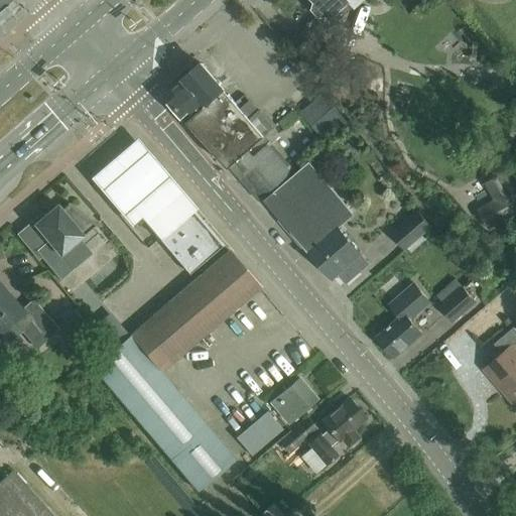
[(0,0),(0,8),(9,0),(0,0)]
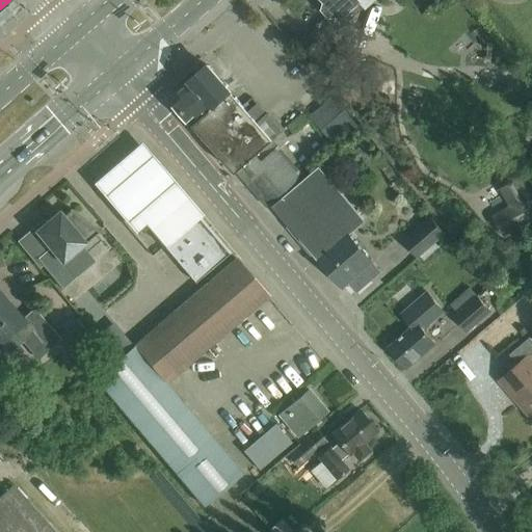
[(357,0),(323,0),(324,0),(323,1),(324,2),(322,10),(328,17),(336,16),(339,19),(360,1),(357,0)]
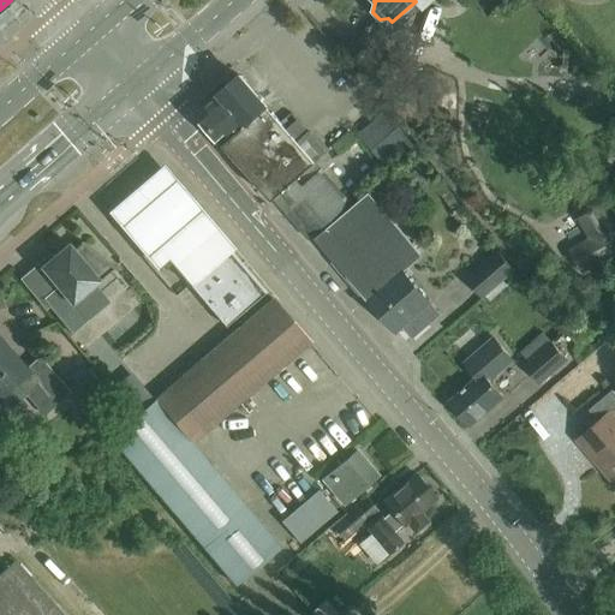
[(279,193),(314,162),(268,109),(268,108),(240,76),(197,113),(272,199),(279,193)]
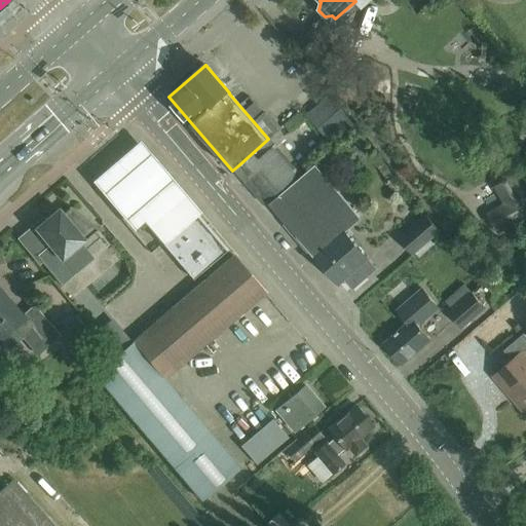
[(171,240),(202,214),(209,209),(149,139),(101,179),(142,227),(152,219),(168,238),(171,240)]
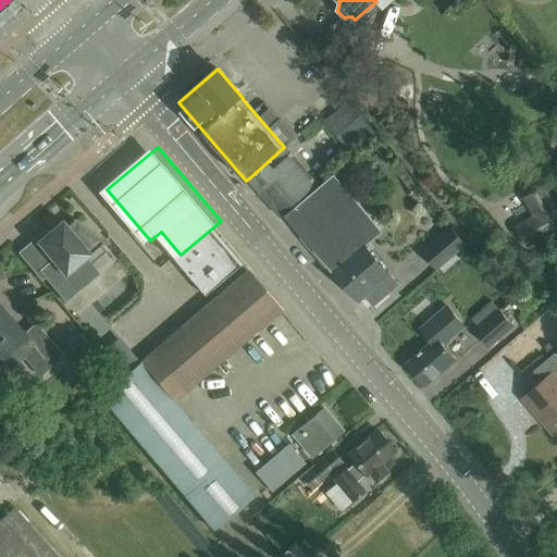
[(285,147),(284,147),(252,175),(284,212),(318,183),(285,147)]
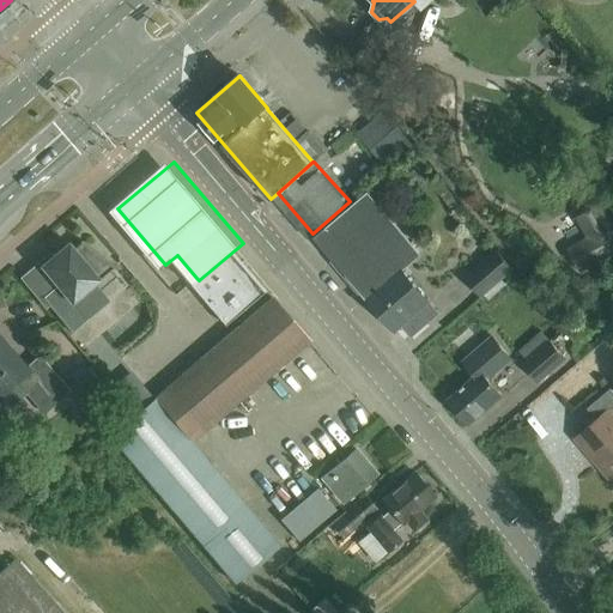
[(369,192),(380,205),(413,176),(402,162),(369,192)]
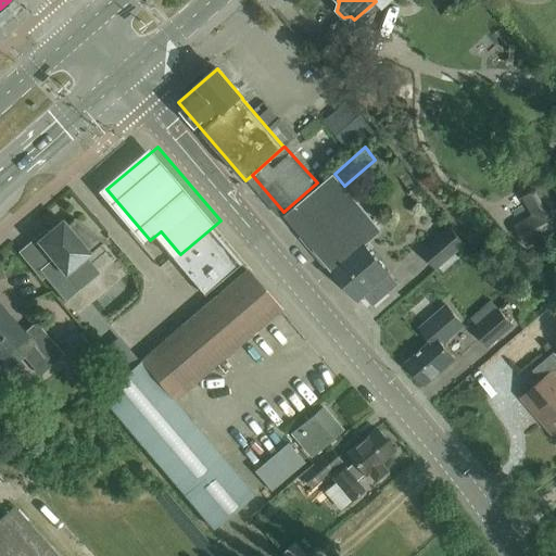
[(287,215),(357,299),(364,293),(373,304),(388,291),(378,280),(389,272),(365,244),(380,231),(333,176),(287,215)]
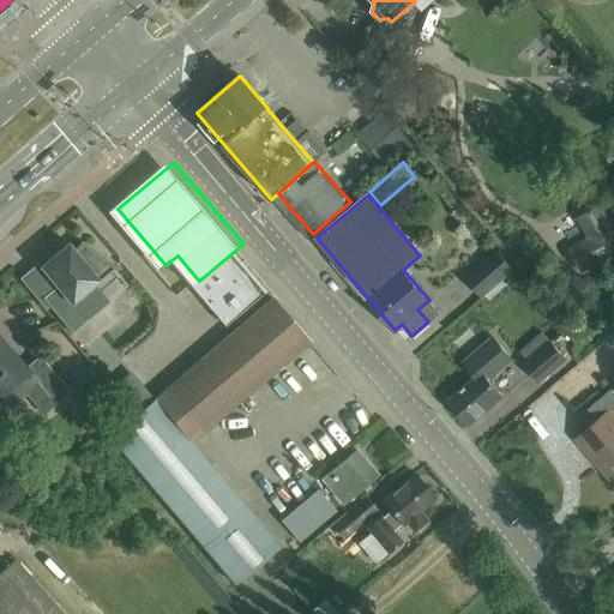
[(593,239),(571,251),(582,271),(613,252),(613,230),(612,228),(600,205),(579,217),(593,239)]
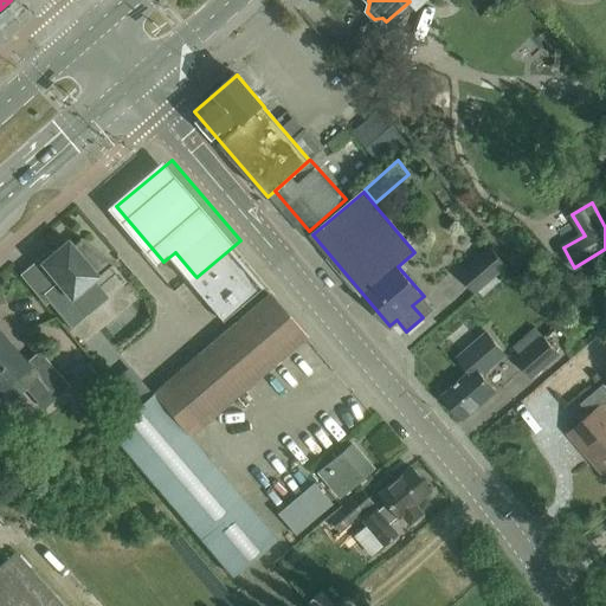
[(72,245),(68,240),(40,263),(57,282),(43,294),(43,292),(42,294),(71,329),(72,329),(71,328),(86,316),(71,298),(111,265),(113,264),(79,237),(78,238),(79,239),(72,245)]
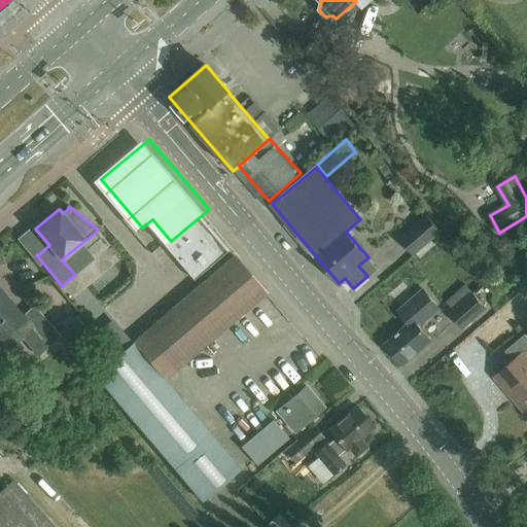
[(167,241),(183,259),(199,279),(234,249),(232,246),(231,247),(217,231),(203,214),(171,241),(169,239),(167,241)]
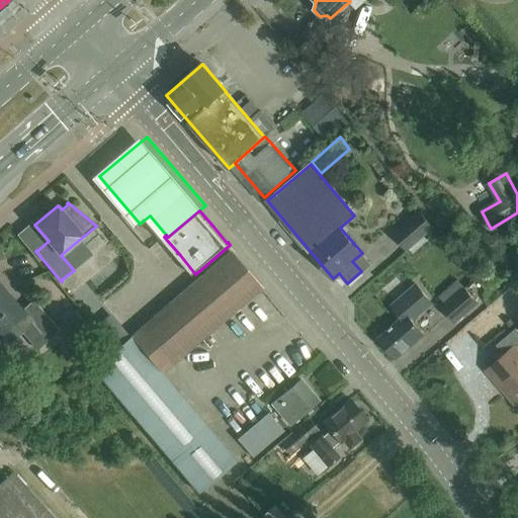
[(408,251),(433,229),(420,213),(395,236),(408,251)]
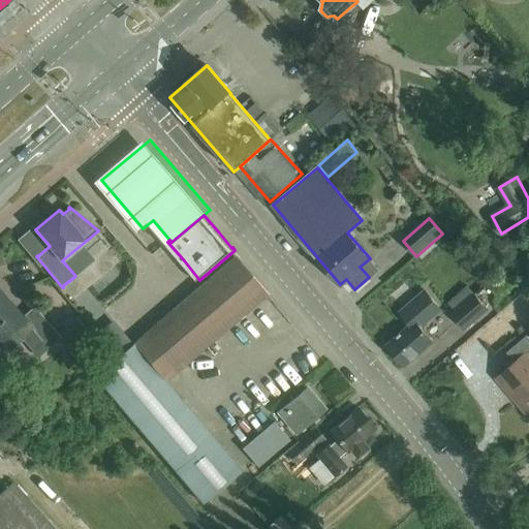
[(235,257),(95,376),(204,504),(242,471),(165,381),(267,296),(235,257)]
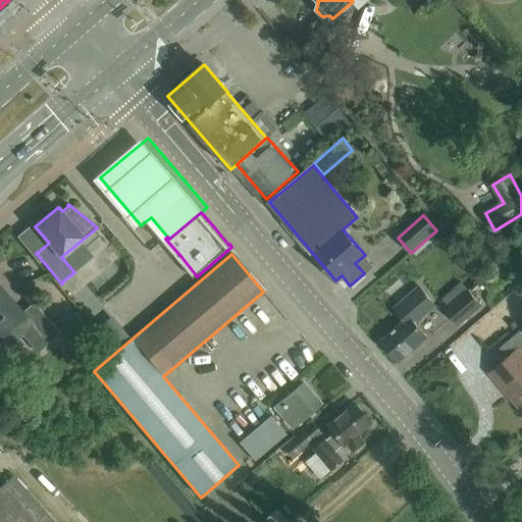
[(450,307),(446,311),(458,324),(480,305),(468,291),(461,282),(441,299),(450,307)]
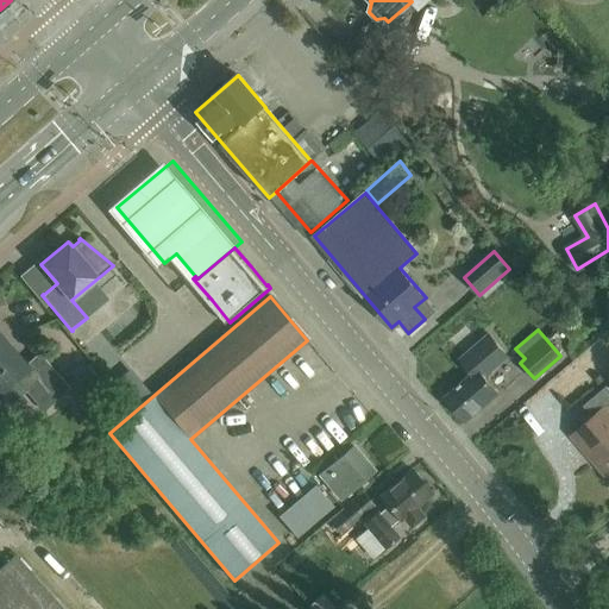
[(472,374),(445,397),(465,421),(498,393),(485,377),(509,357),(489,334),(460,359),(472,374)]
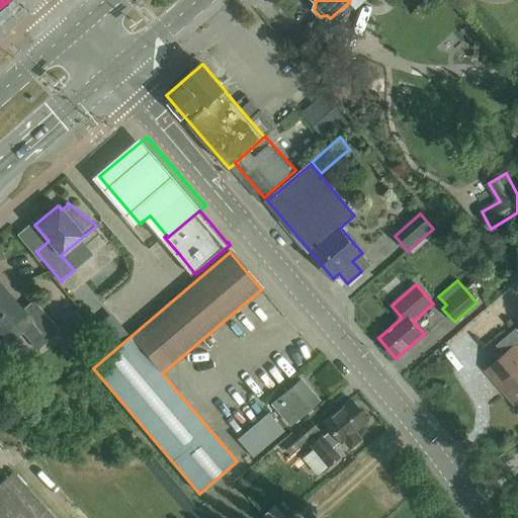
[(37,349),(47,341),(59,330),(33,300),(21,311),(0,286),(0,333),(8,343),(21,331),(37,349)]
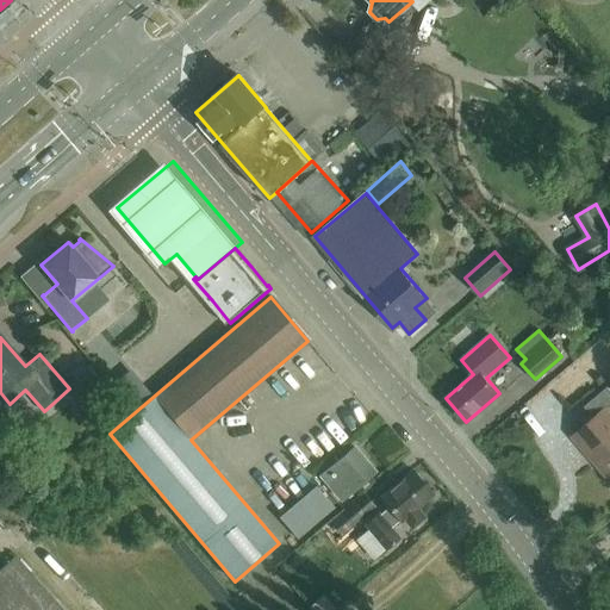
[(595,418),(573,436),(609,479),(609,415),(605,410),(609,404),(609,390),(608,387),(584,408),(595,418)]
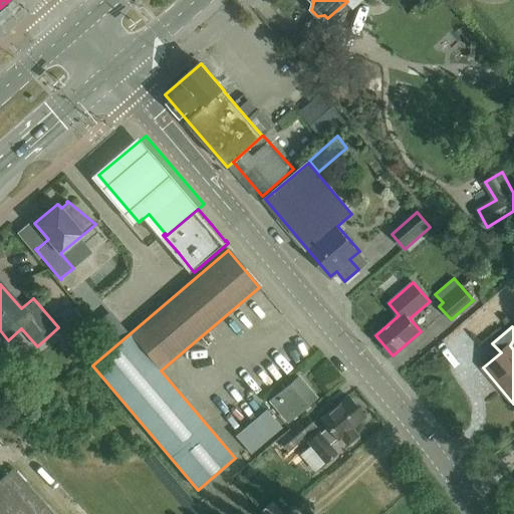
[(287,422),(315,399),(297,376),(269,401),(287,422)]
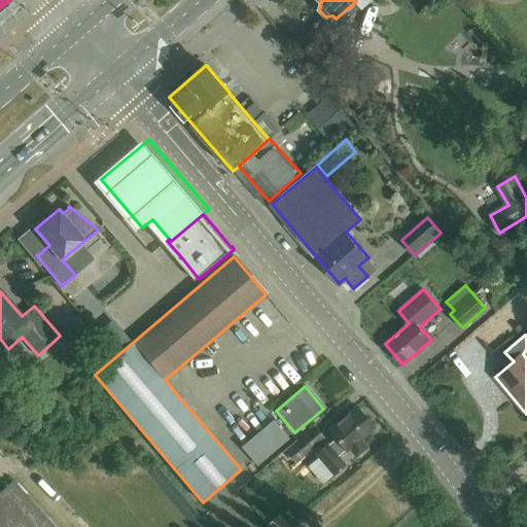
[(346,451),(349,449),(356,456),(366,448),(359,440),(374,428),(356,407),(328,430),(337,440),(329,445),(327,443),(315,454),(334,475),(345,465),(338,457),(345,450),(346,451)]
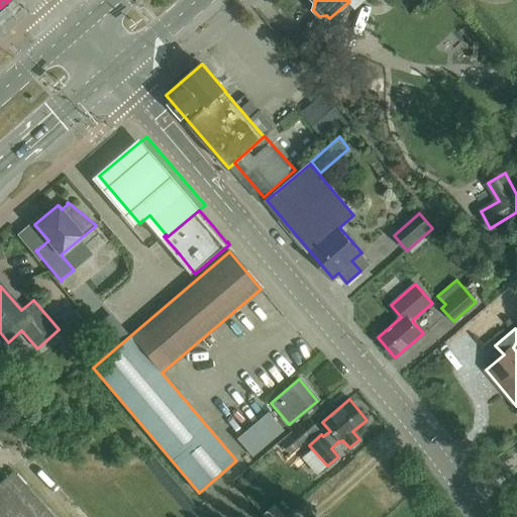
[(273,415),(240,422),(246,448),(269,443),(266,431),(276,428),(273,415)]
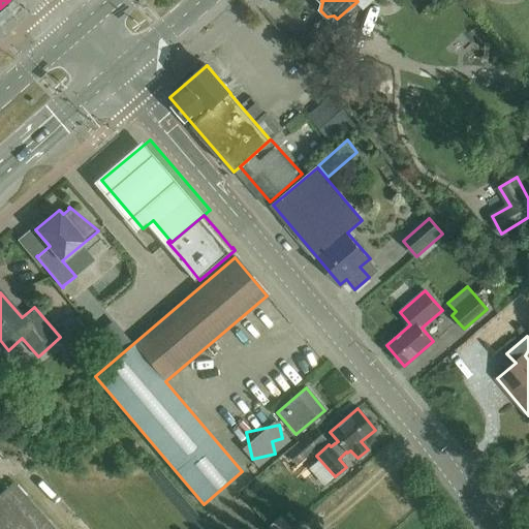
[(322,438),(315,429),(286,454),(293,462),(322,438)]
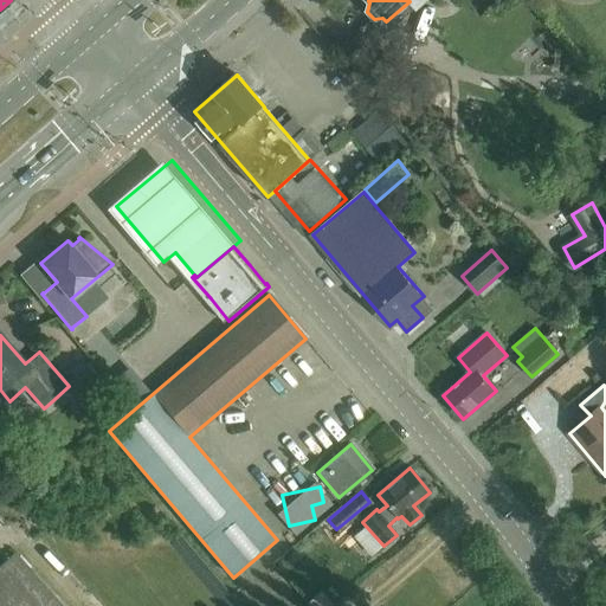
[(0,605),(62,605),(15,553),(0,566),(0,605)]
